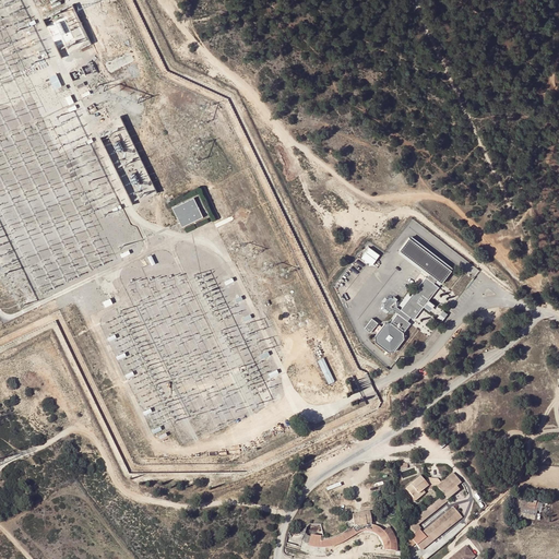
[(74,103),(71,96),(66,98),(69,105),(74,103)]
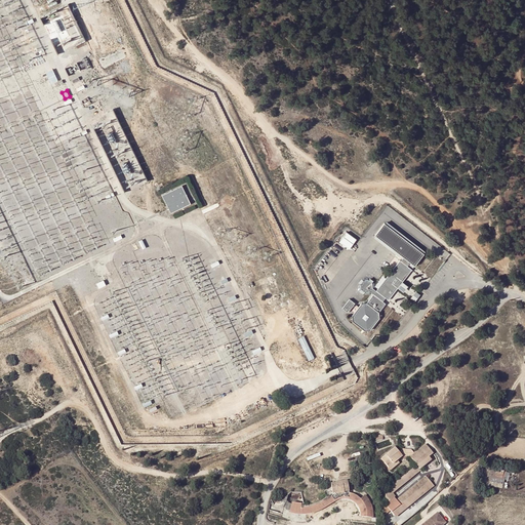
[(99,136),(105,133),(105,132),(109,130),(108,127),(111,125),(109,121),(95,128),(99,136)]
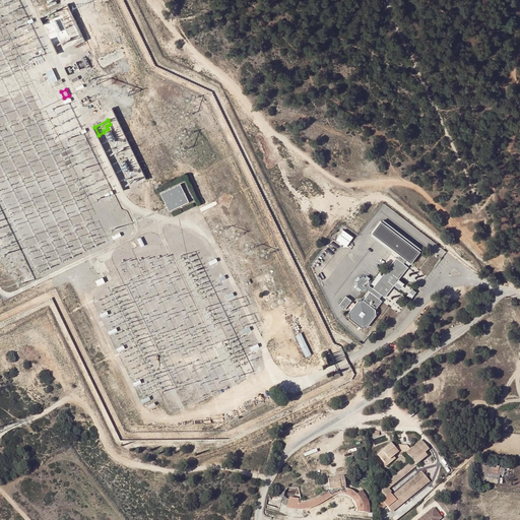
[(190,202),(181,184),(161,193),(171,211),(190,202)]
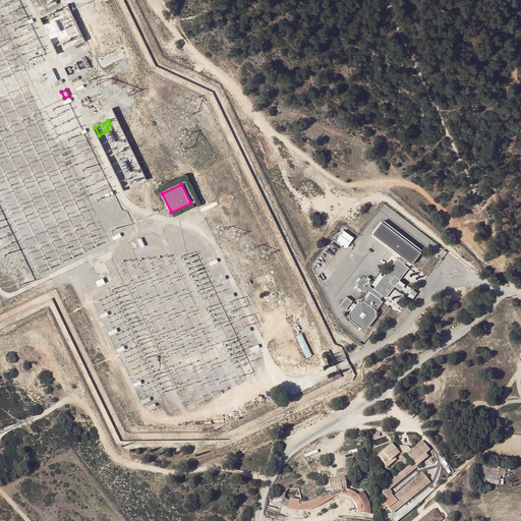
[(384,220),(372,234),(400,255),(408,262),(411,265),(422,250),(384,220)]
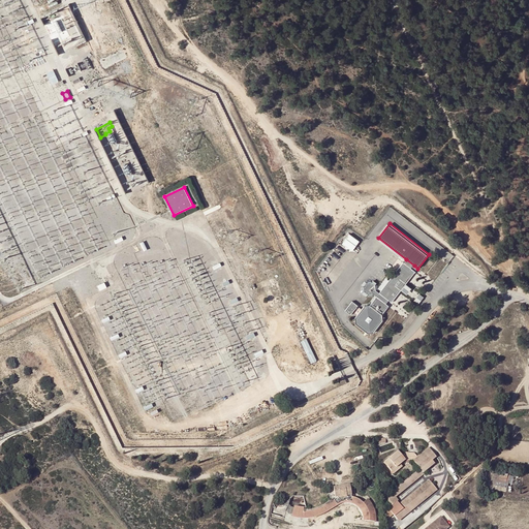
[(350,234),(343,244),(353,251),(361,241),(350,234)]
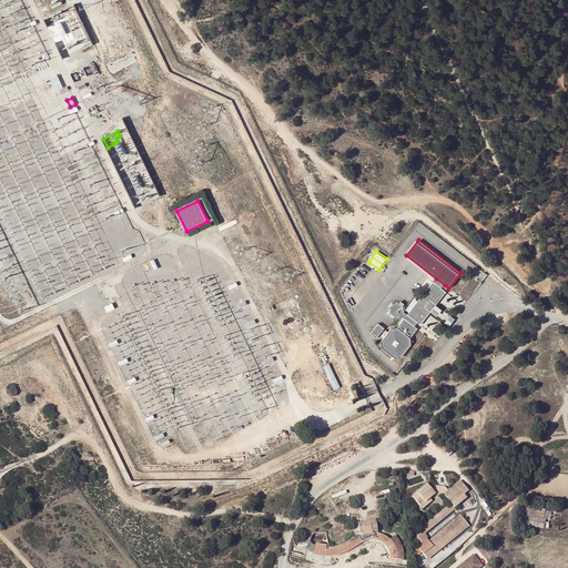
[(445,285),(436,279),(434,282),(443,288),(445,285)]
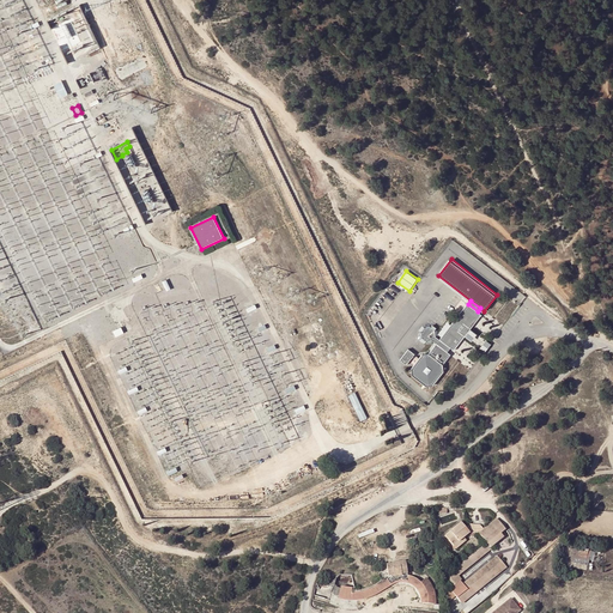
[(412,375),(426,387),(435,387),(445,372),(445,364),(467,338),(472,340),(477,334),(471,329),(483,315),(478,311),(468,304),(467,303),(439,338),(436,344),(430,353),(422,353),(420,356),(412,368),(412,375)]
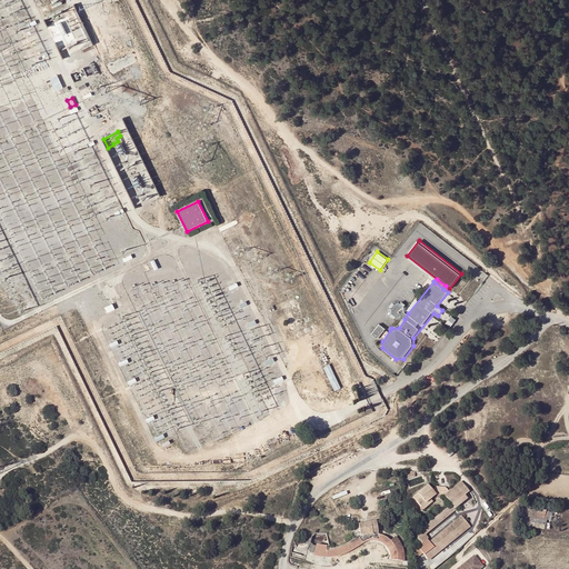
[(401,316),(405,319),(408,313),(403,310),(403,306),(399,302),(393,302),(390,307),(391,313),(396,317),(401,316)]
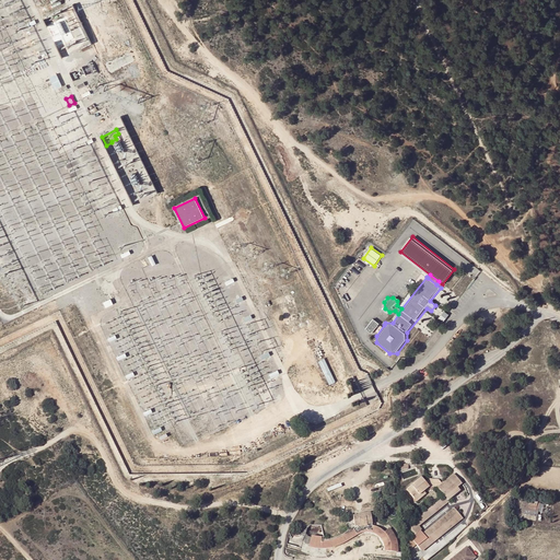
[(111,299),(103,303),(105,308),(113,304),(111,299)]
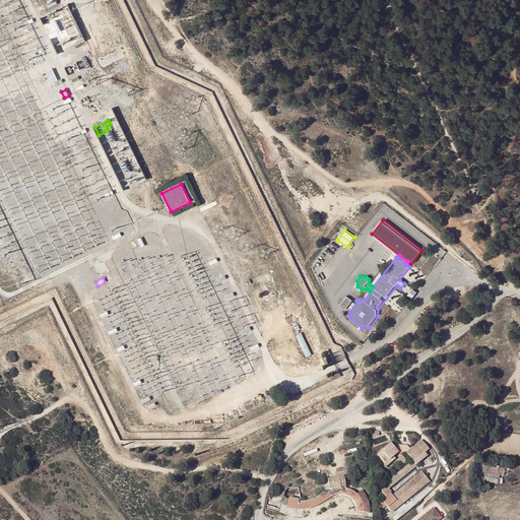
[(413,299),(417,290),(412,288),(408,296),(413,299)]
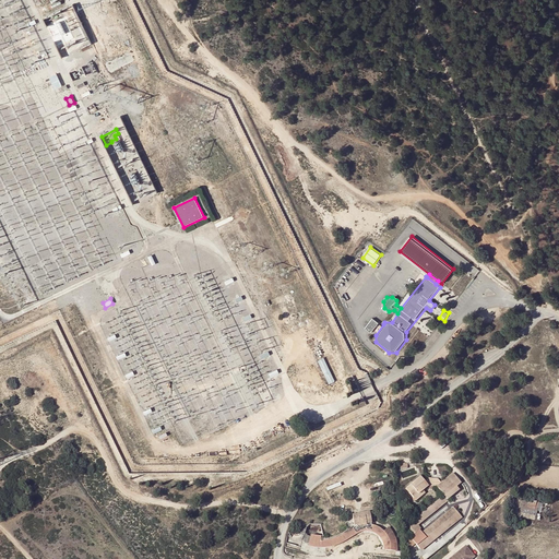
[(367,329),(372,333),(379,322),(375,319),(367,329)]
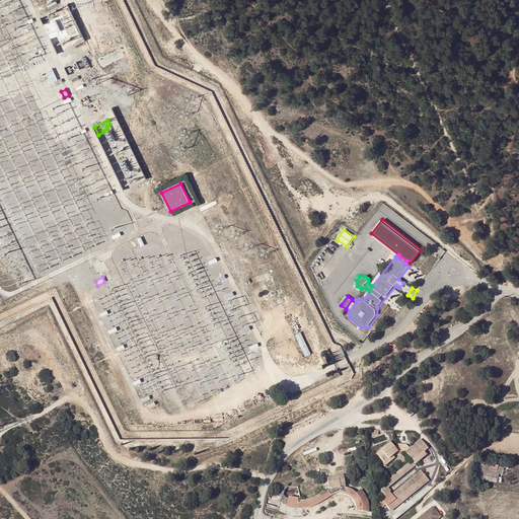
[(346,309),(349,311),(356,301),(352,299),(346,309)]
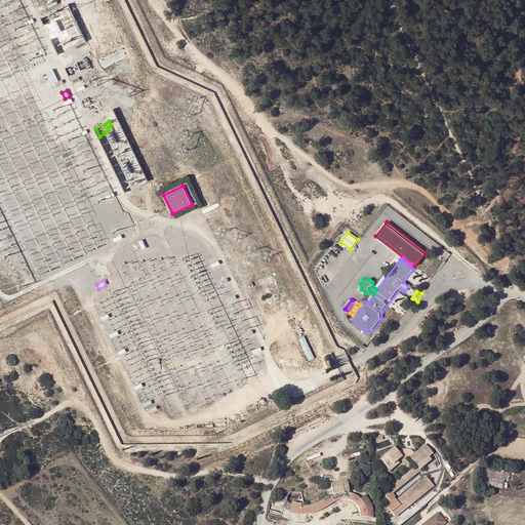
[(310,360),(315,357),(306,335),(299,338),(310,360)]
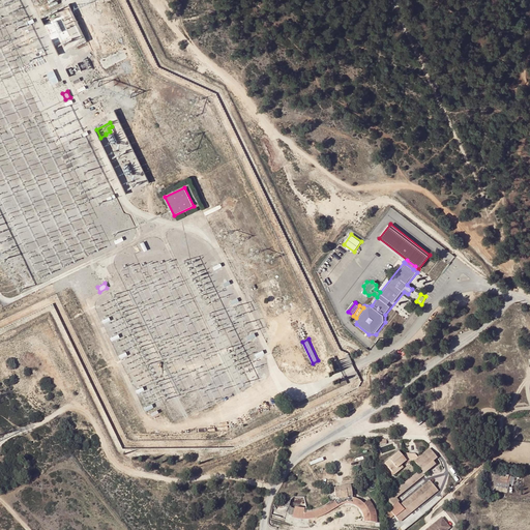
[(399,451),(385,463),(394,474),(404,467),(402,465),(407,461),(414,462),(420,469),(390,495),(389,508),(401,522),(438,490),(431,481),(402,505),(395,498),(436,464),(434,461),(437,458),(429,448),(418,458),(415,453),(407,453),(403,457),(399,451)]
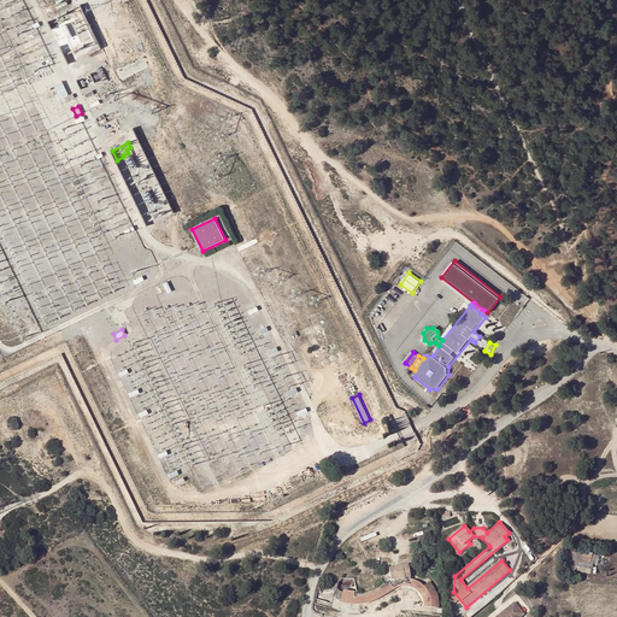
[(593,554),(586,552),(583,560),(591,563),(593,554)]
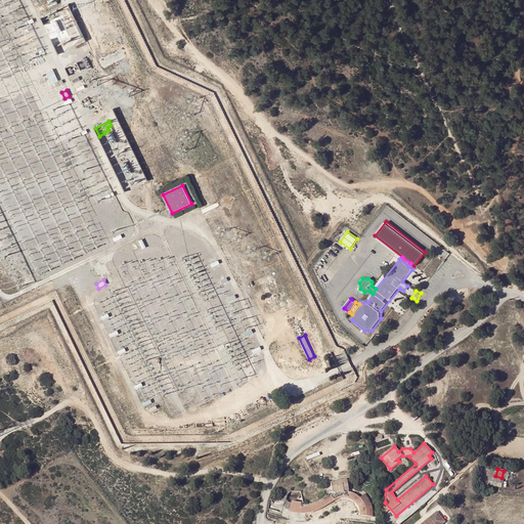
[(340,481),(334,482),(338,491),(349,489),(347,478),(340,479),(340,481)]
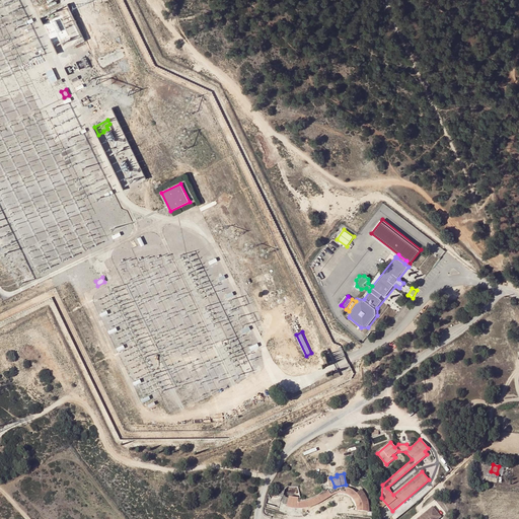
[(324,492),(322,494),(326,497),(327,496),(329,495),(330,494),(334,492),(336,491),(335,488),(334,488),(332,488),(330,489),(329,489),(328,490),(324,492)]
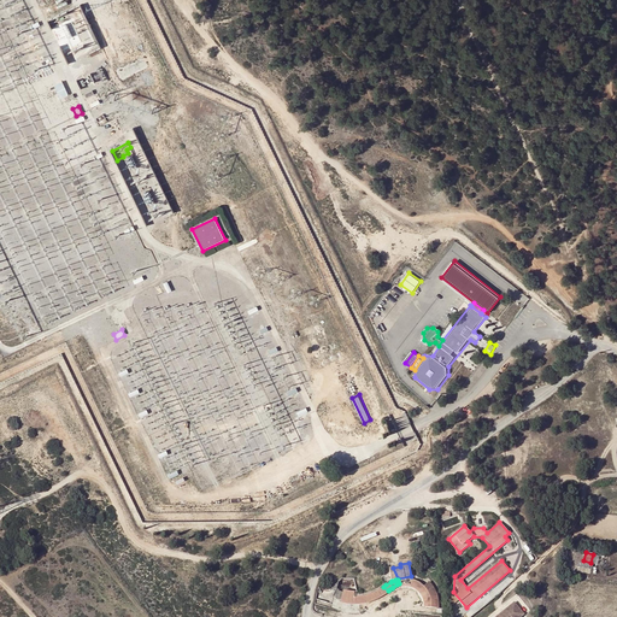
[(424,597),(434,591),(428,583),(424,586),(421,591),(422,593),(424,597)]
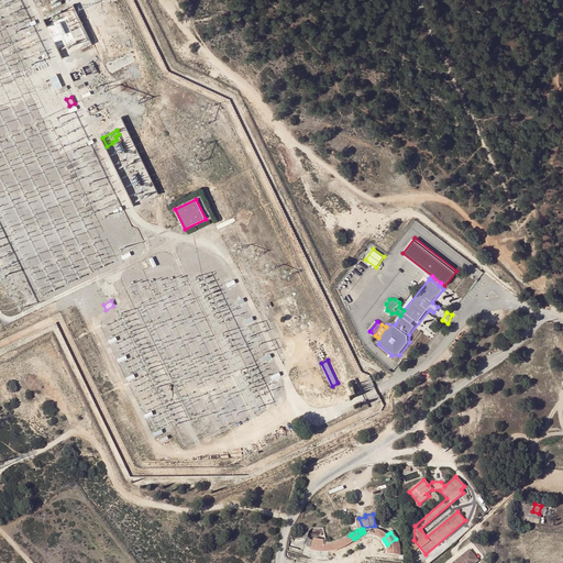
[(354,539),(350,536),(348,537),(345,538),(343,539),(341,540),(334,542),(324,544),(340,547),(346,543),(350,542),(352,540),(354,539)]
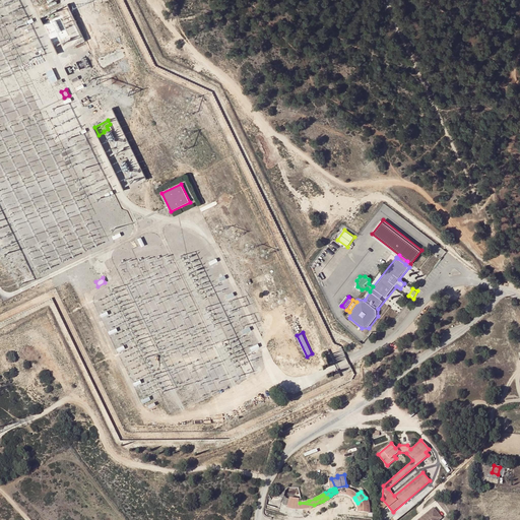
[(367,500),(366,498),(358,503),(359,504),(359,506),(360,508),(360,511),(369,512),(369,509),(369,506),(368,503),(367,500)]
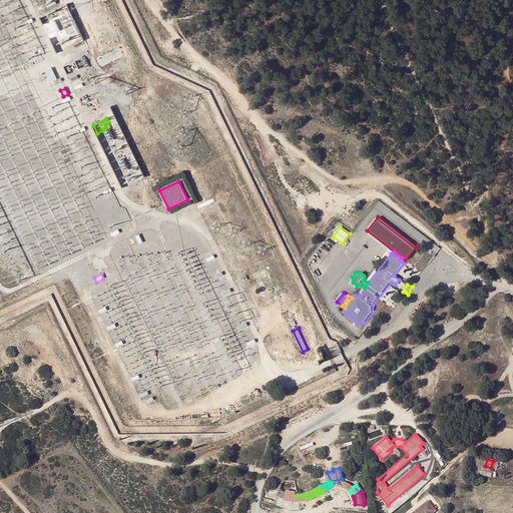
[(428,501),(413,512),(433,512),(437,511),(428,501)]
